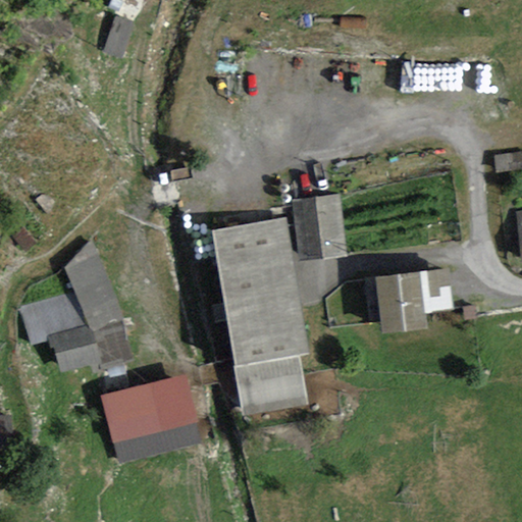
[(108,52),(127,56),(137,19),(117,15),(108,52)]
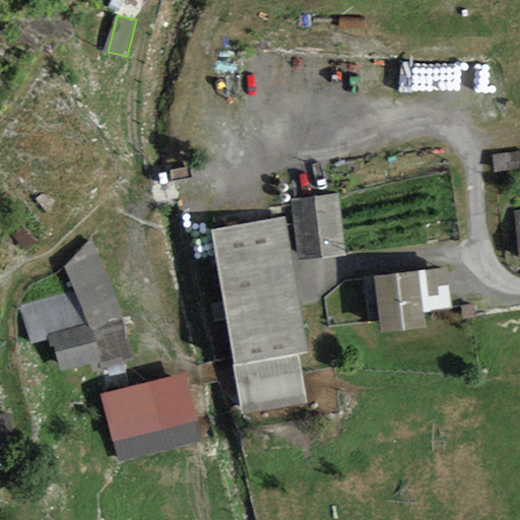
[(519,169),(519,151),(493,155),(496,172),(519,169)]
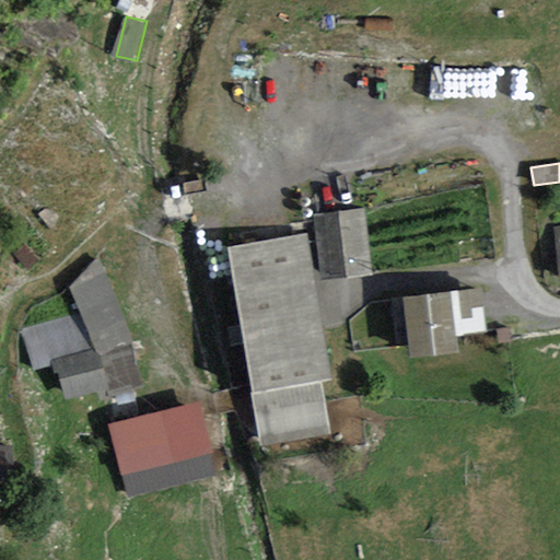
[(363,209),(313,214),(321,279),(371,273),(363,209)]
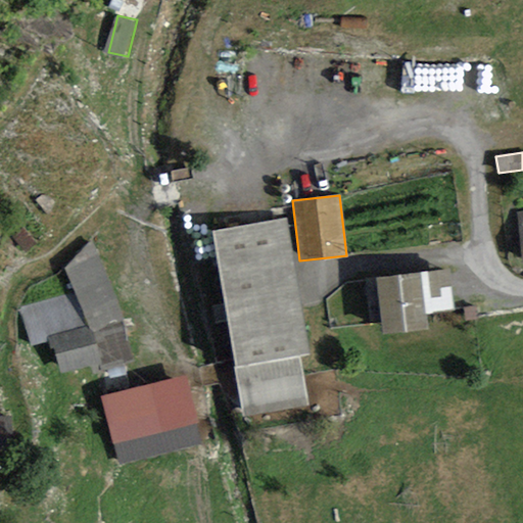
[(286,219),(214,231),(244,414),(306,402),(298,354),(308,352),(286,219)]
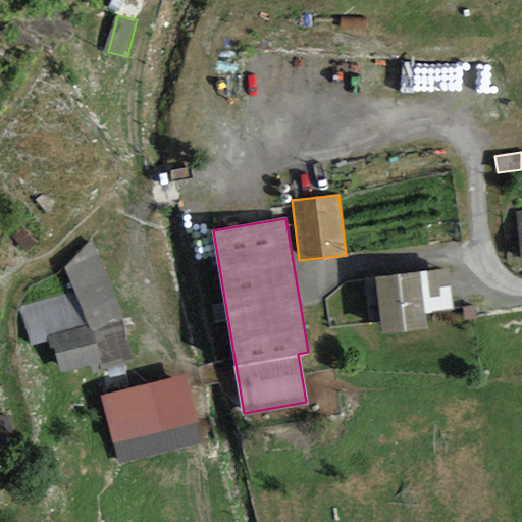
[(102,371),(135,362),(123,317),(92,242),(65,268),(75,293),(89,325),(93,333),(100,363),(102,371)]
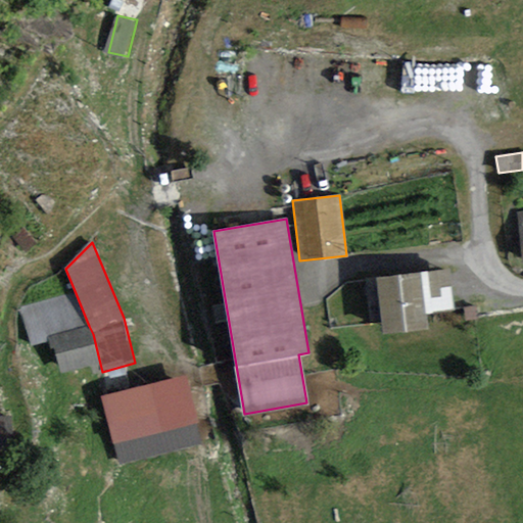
[(449,271),(378,280),(385,333),(428,328),(425,315),(454,311),(449,271)]
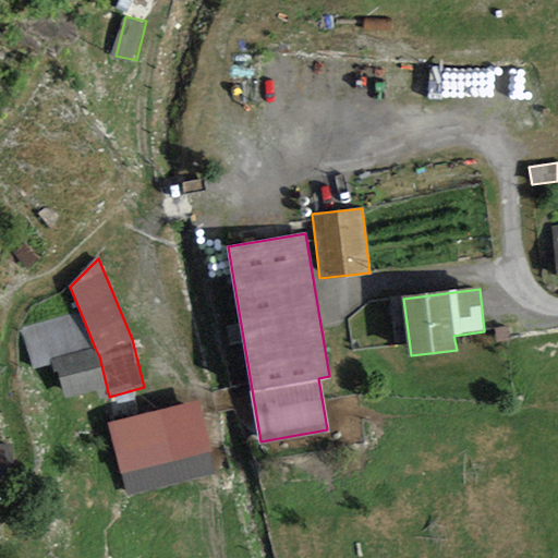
[(81,313),(22,329),(34,370),(51,365),(50,361),(95,348),(81,313)]
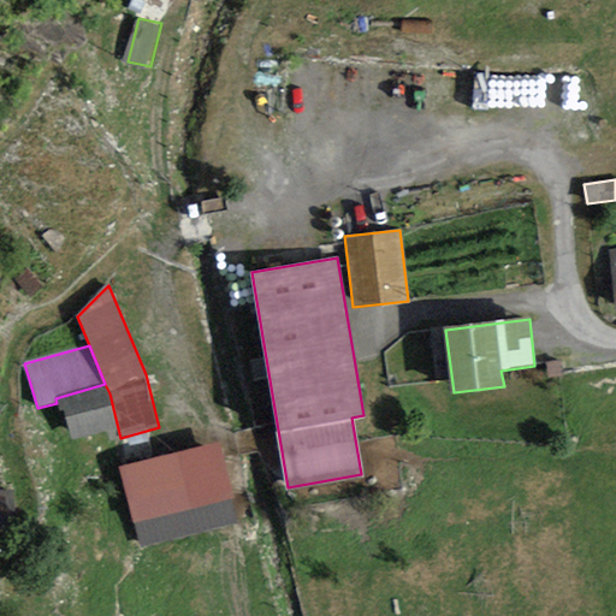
[(64,410),(71,440),(118,428),(110,394),(105,384),(55,398),(57,403),(59,412),(64,410)]
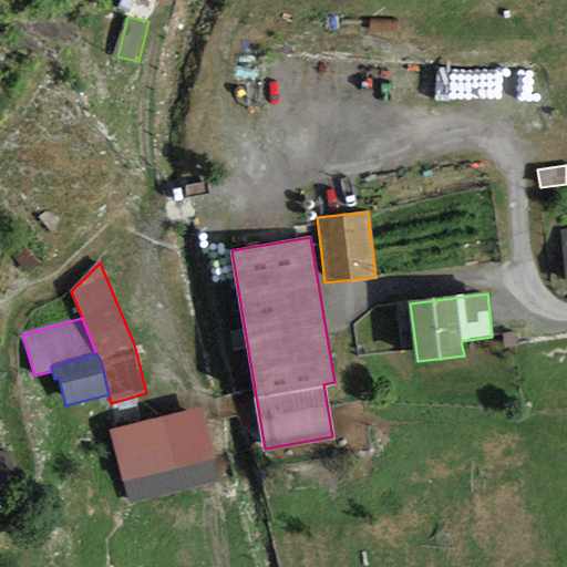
[(213,461),(217,460),(203,406),(109,431),(123,483),(213,461)]
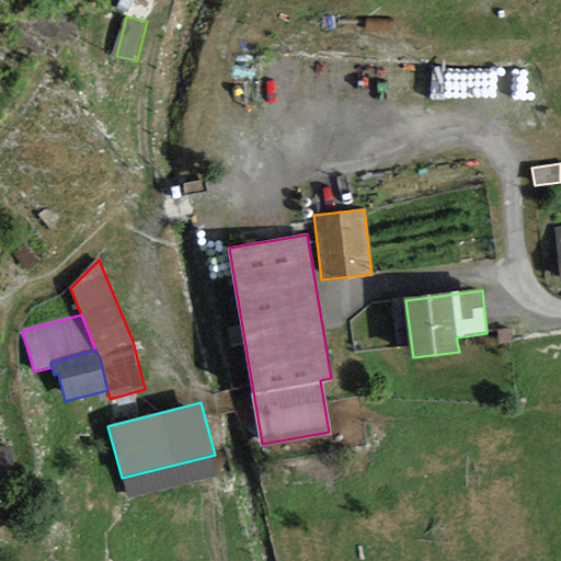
[(11,445),(0,445),(0,484),(13,484),(11,445)]
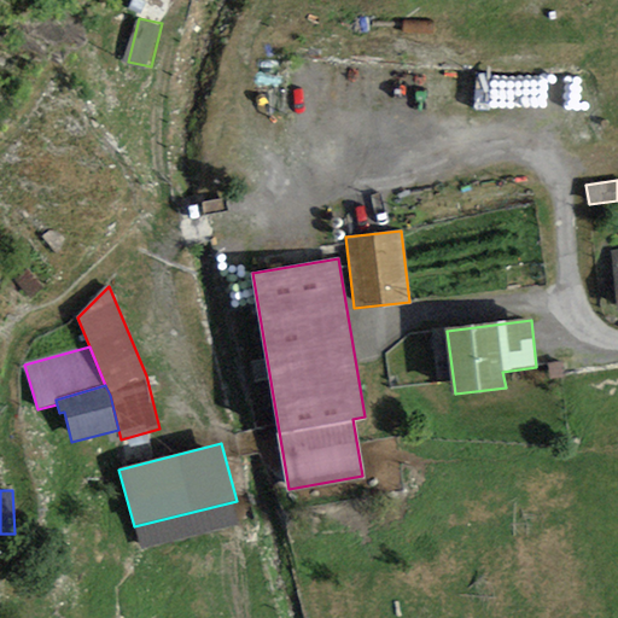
[(140,551),(238,526),(232,502),(134,526),(140,551)]
